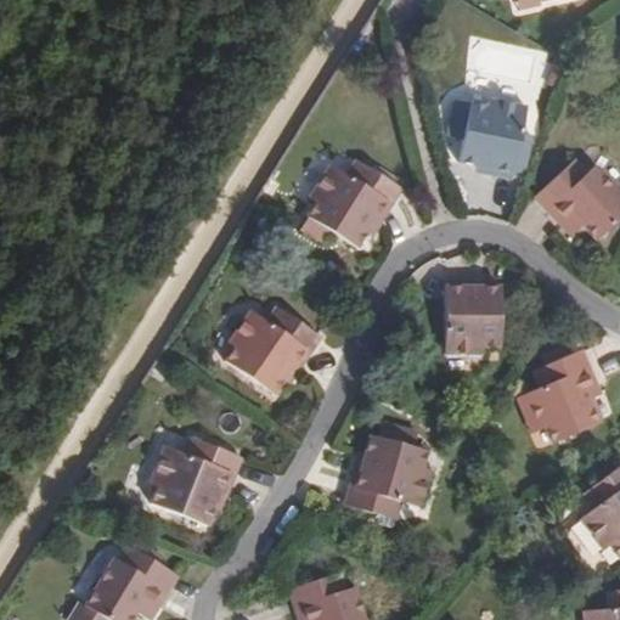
[(488,106),(471,101),(455,158),(484,165),(483,172),(512,179),(530,108),(490,97),(488,106)]
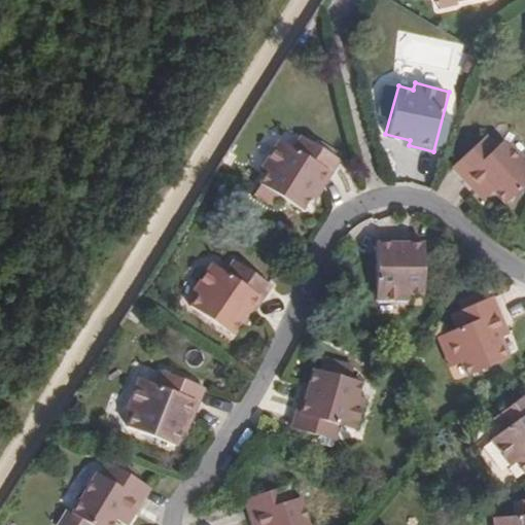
[(486,134),(478,141),(489,152),(496,145),(486,134)]
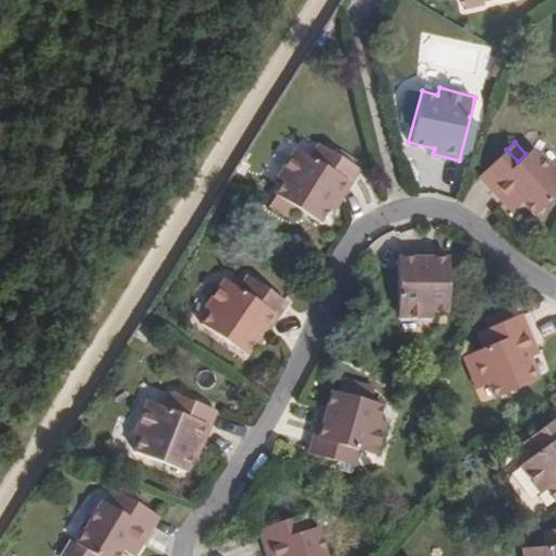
[(321,144),(313,157),(326,164),(335,152),(321,144)]
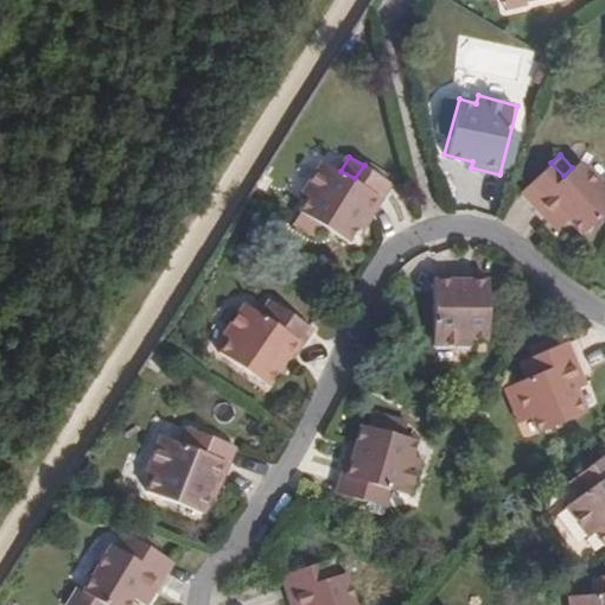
[(355,178),(341,171),(324,160),(304,191),(310,196),(299,212),(349,243),(362,222),(368,224),(393,183),(364,165),(355,178)]
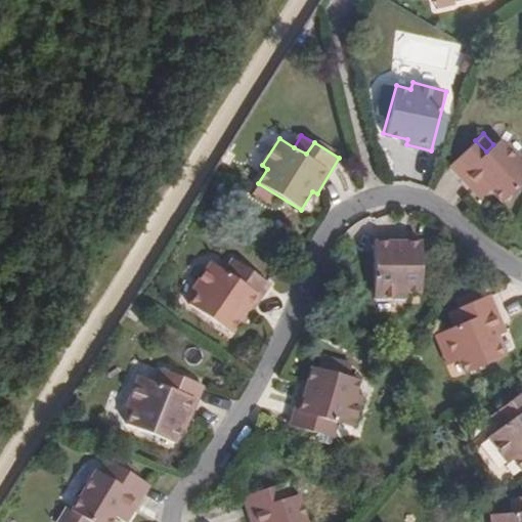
[(486,151),(475,140),(450,164),(474,189),(484,182),(489,188),(504,203),(521,184),(521,162),(499,139),(493,144),(486,151)]
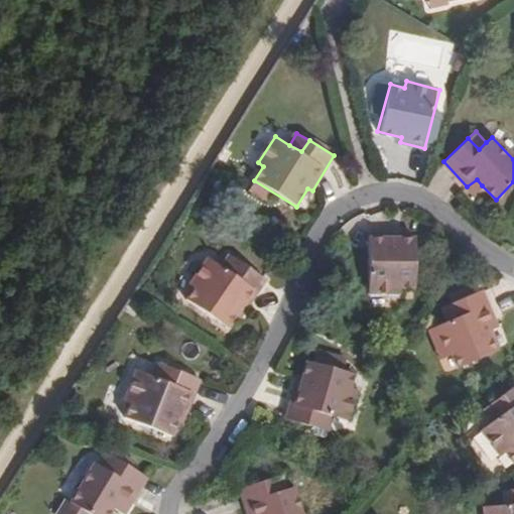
[(477,179),(467,186),(473,194),(482,185),(477,179)]
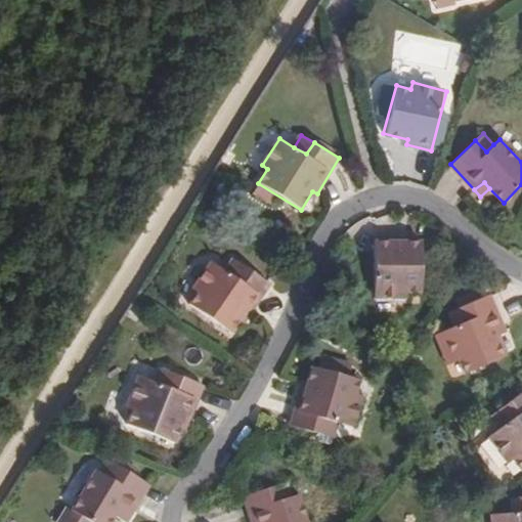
[(376,231),(376,293),(409,294),(409,287),(425,287),(425,236),(401,236),(401,232),(376,231)]
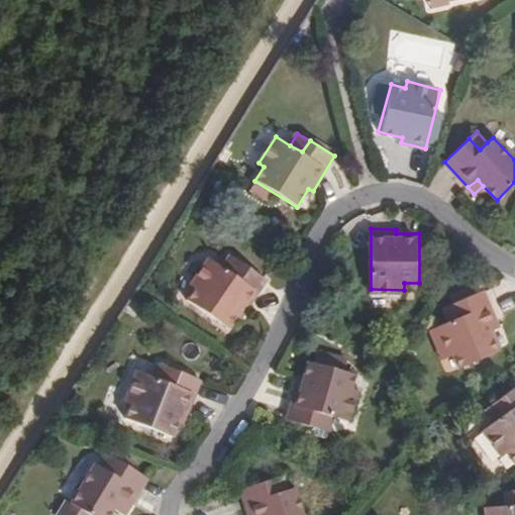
[(230,252),(222,264),(234,272),(242,261),(230,252)]
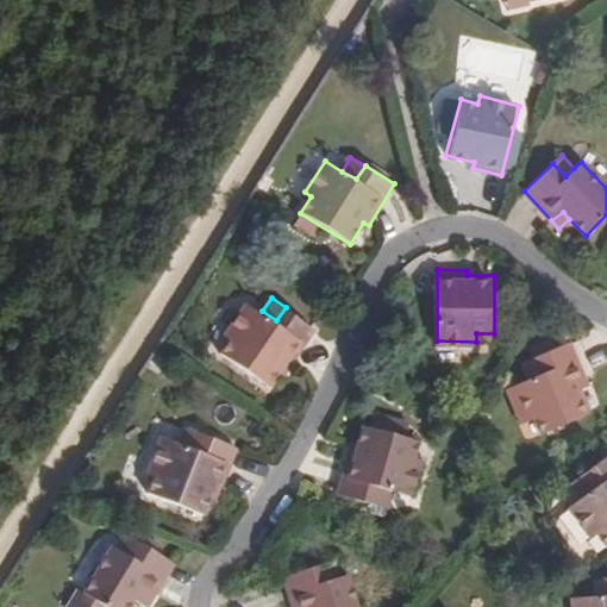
[(276,320),(262,311),(245,299),(225,332),(231,337),(221,350),(267,383),(283,360),(291,364),(315,327),(286,307),(276,320)]
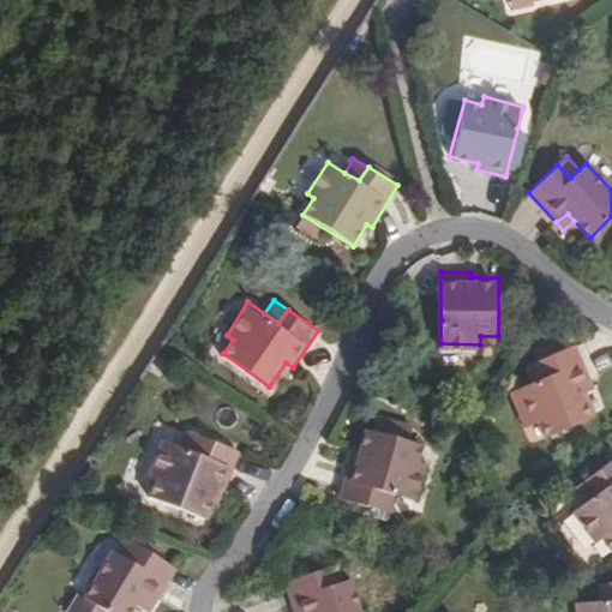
[(520,387),(537,423),(541,420),(549,433),(595,413),(585,389),(593,385),(574,341),(537,358),(544,377),(534,381),(520,387)]
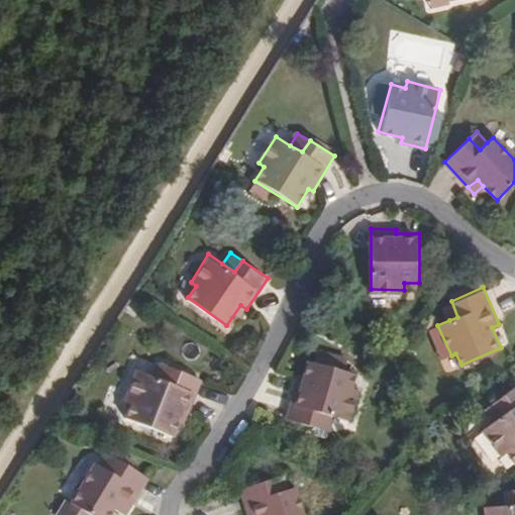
[(442,305),(449,320),(457,317),(451,301),(442,305)]
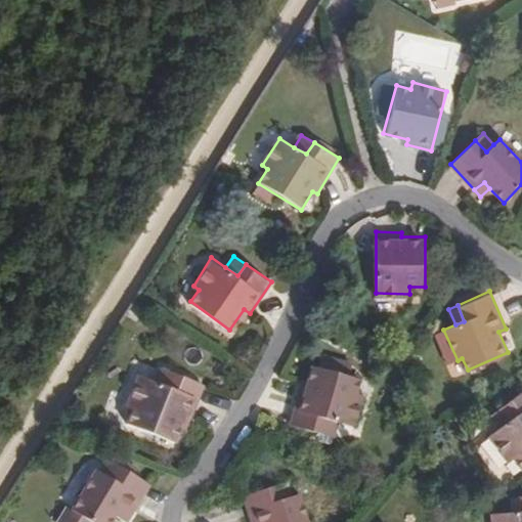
[(451,363),(458,360),(443,330),(437,333),(451,363)]
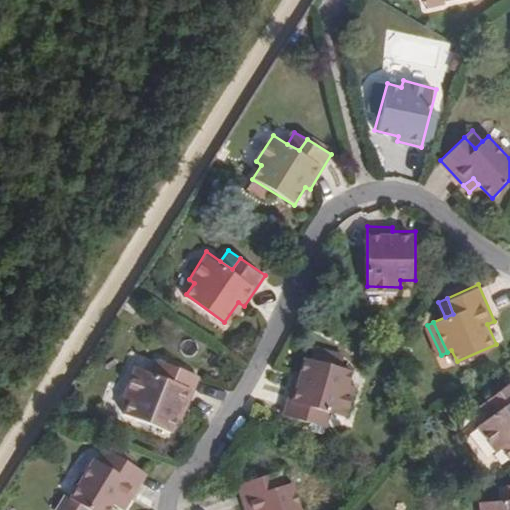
[(286,413),(313,421),(317,406),(330,410),(346,415),(354,383),(351,383),(354,369),(307,355),(302,376),(297,375),(286,413)]
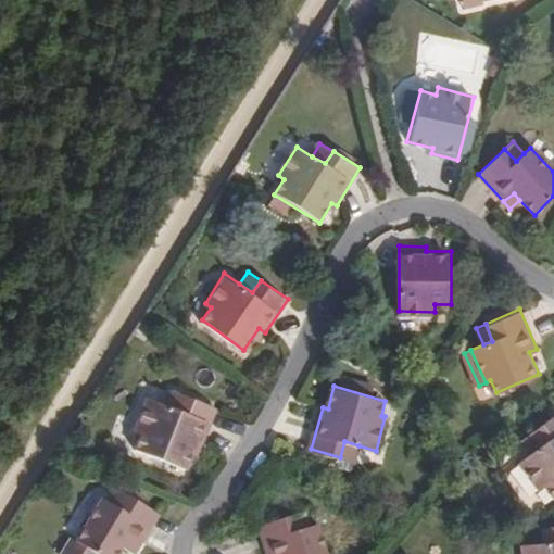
[(172,390),(165,405),(179,410),(186,395),(172,390)]
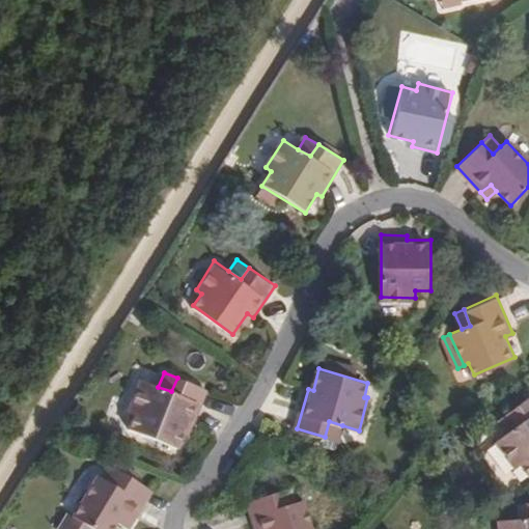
[(171,391),(158,387),(141,380),(129,412),(135,414),(131,427),(175,447),(184,426),(189,427),(205,388),(177,378),(171,391)]
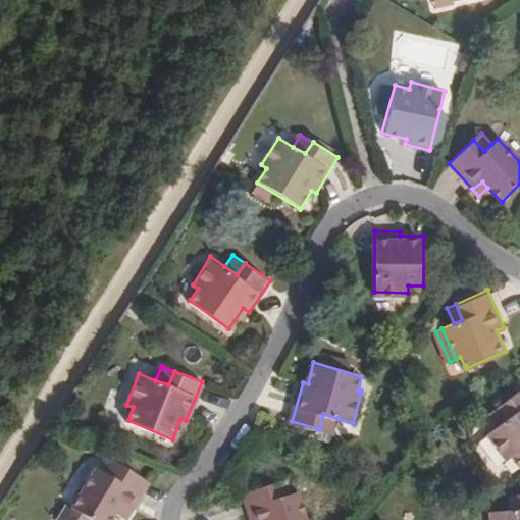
[(519,392),(506,402),(515,414),(501,424),(488,432),(508,458),(513,454),(519,463),(519,392)]
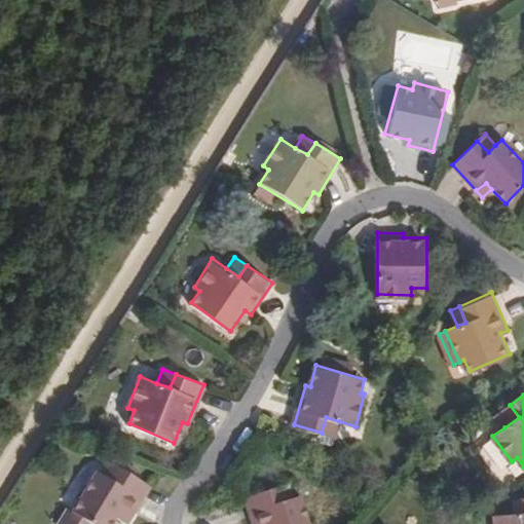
[(519,417),(510,405),(495,415),(504,427),(519,417)]
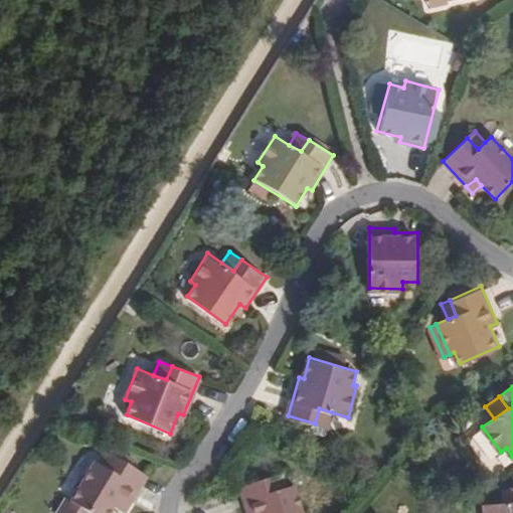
[(319,408),(315,423),(328,428),(332,412),(319,408)]
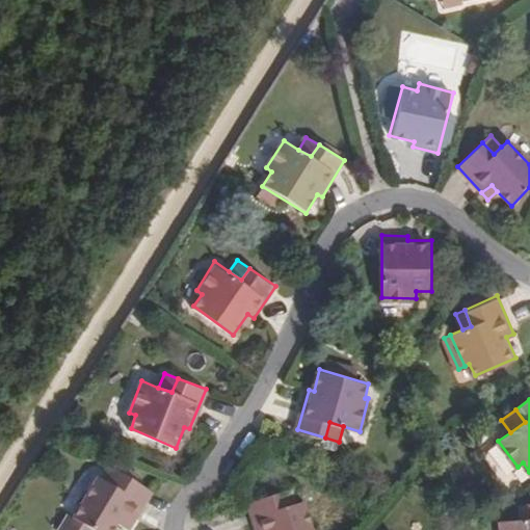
[(110,468),(103,480),(111,485),(120,473),(110,468)]
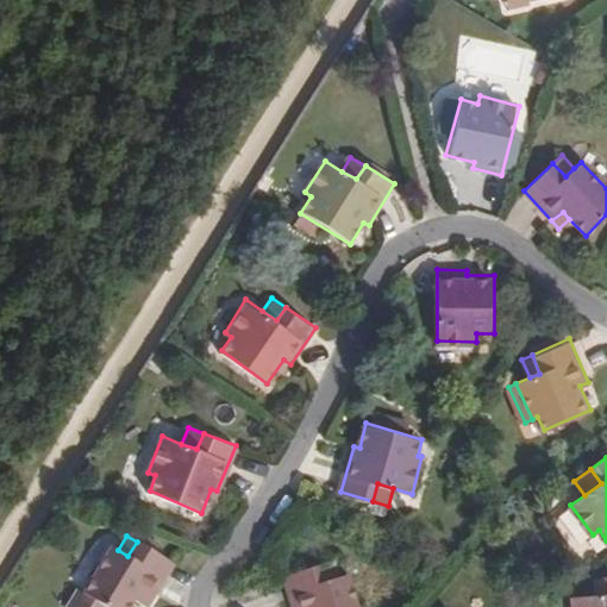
[(127,556),(118,550),(112,548),(81,593),(102,606),(127,606),(132,600),(138,589),(152,598),(174,563),(137,542),(127,556)]
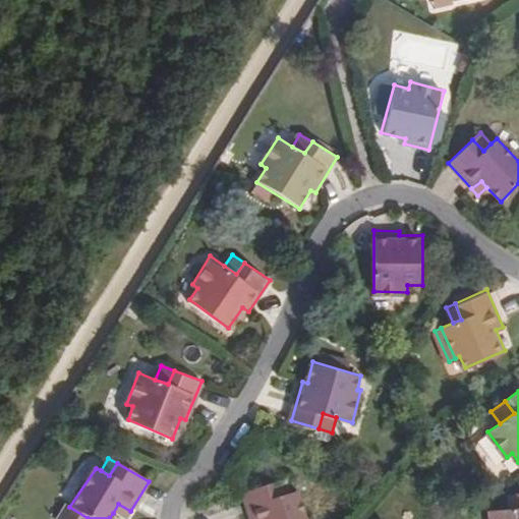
[(289,479),(279,481),(283,496),(293,493),(289,479)]
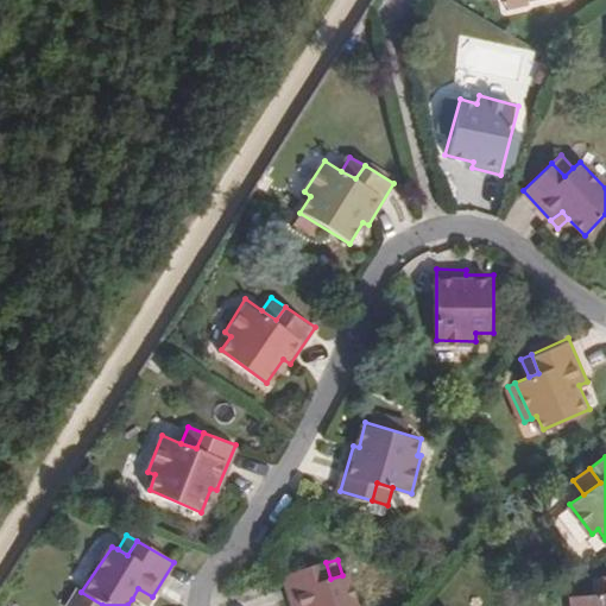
[(288,575),(297,605),(361,605),(352,573),(342,575),(330,579),(326,562),(288,575)]
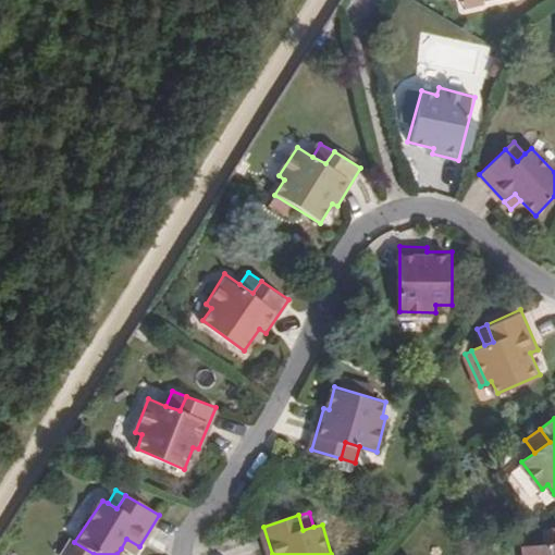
[(554,527),(545,528),(545,544),(554,544),(554,527)]
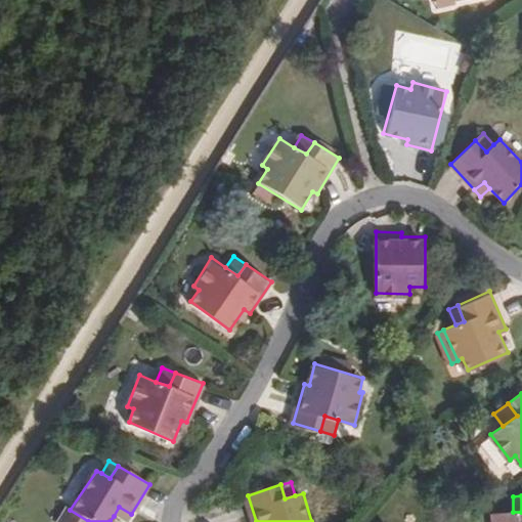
[(119,507),(114,516),(125,521),(126,521),(131,514),(119,507)]
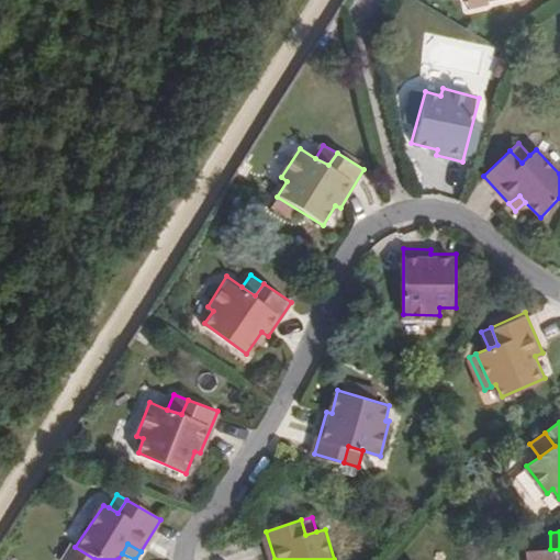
[(550,549),(538,549),(537,559),(559,559),(559,549),(550,549)]
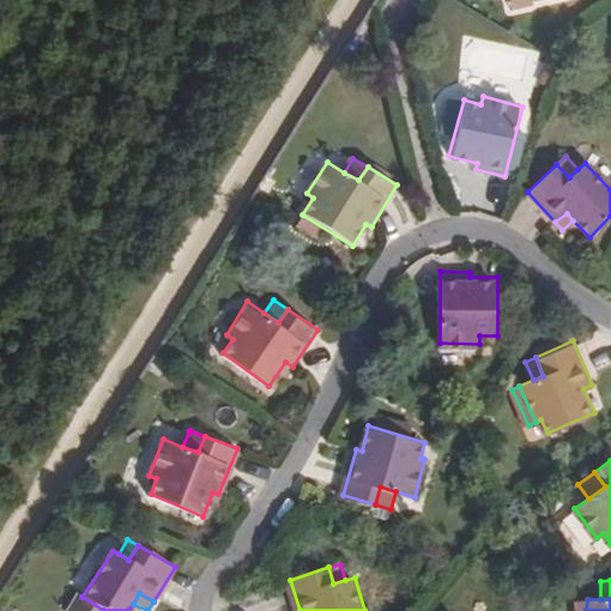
All buildings are outlined.
